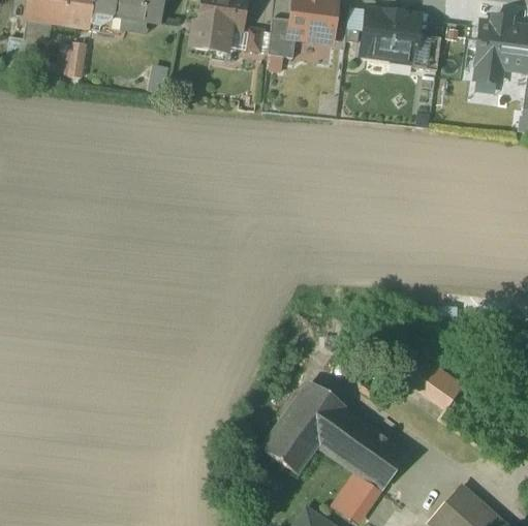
[(27,0),(24,21),(89,31),(92,12),(94,0),(27,0)]
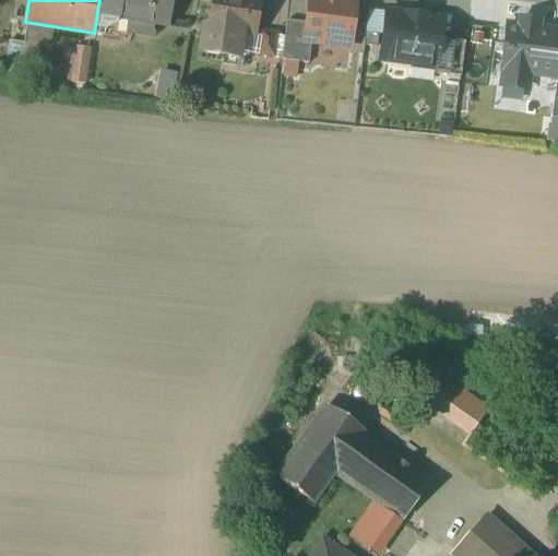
[(99,0),(97,13),(119,16),(119,18),(169,25),(174,0),(99,0)]
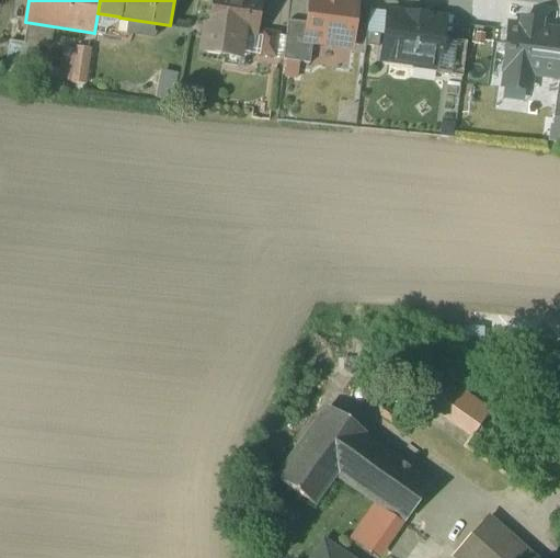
[(261,0),(215,0),(210,26),(205,26),(202,52),(226,56),(227,44),(241,46),(243,33),(255,35),(261,0)]
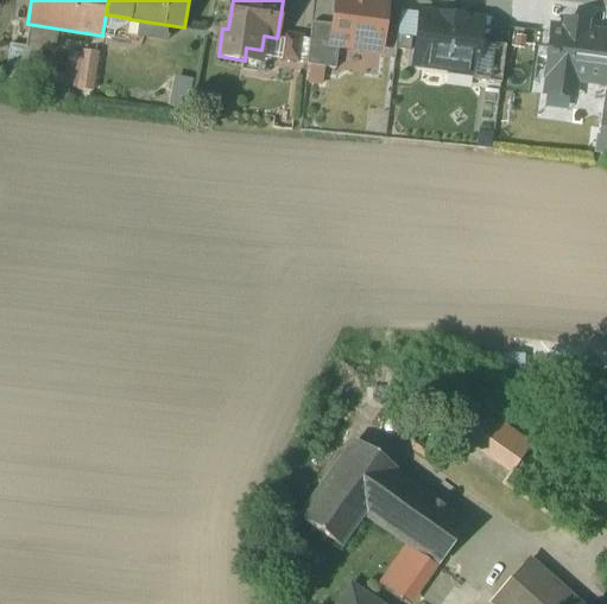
[(337,0),(334,25),(332,45),(340,45),(364,49),(365,38),(383,40),(387,1),(379,0),(337,0)]
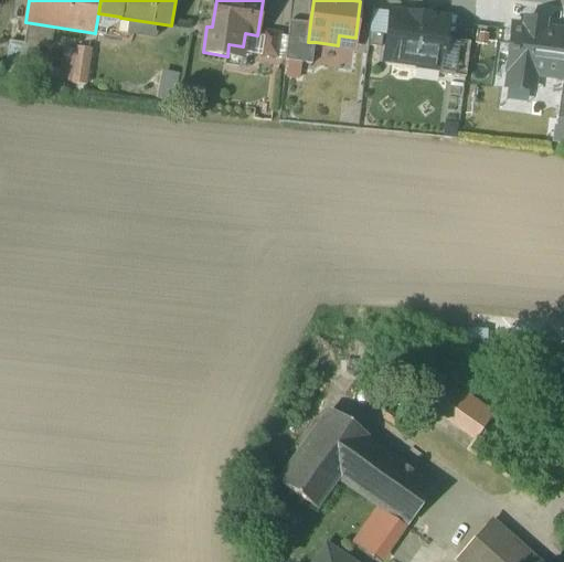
[(414,63),(419,16),(391,12),(385,60),(414,63)]
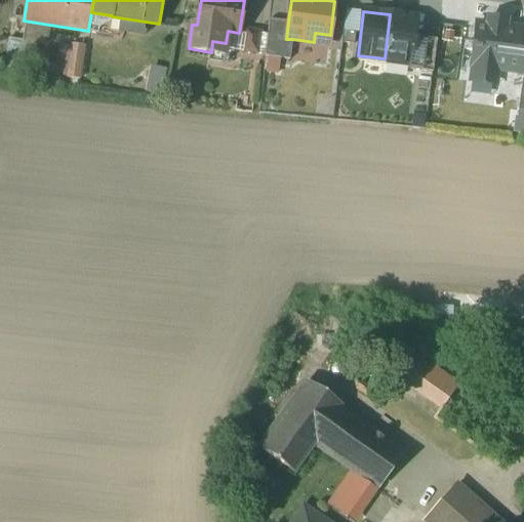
[(390,14),(385,58),(409,62),(410,55),(411,56),(414,36),(416,18),(390,14)]
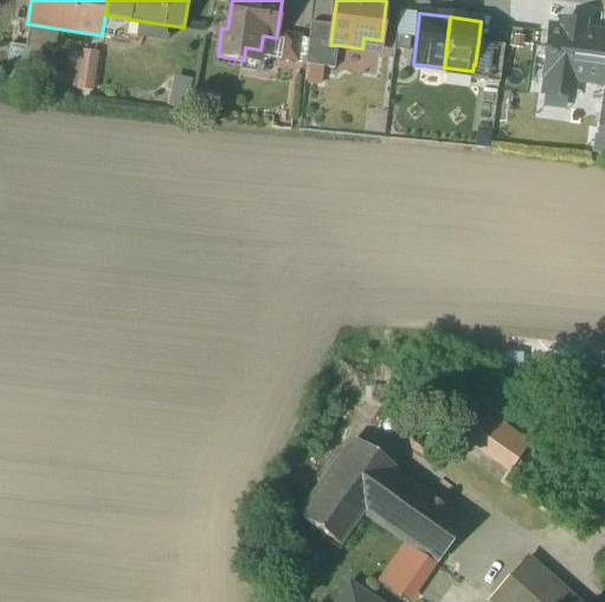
[(333,25),(311,21),(307,65),(335,69),(339,45),(330,45),(333,25)]
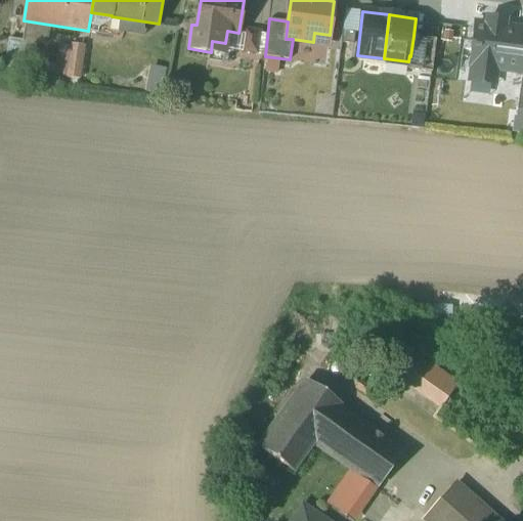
[(522,29),(476,24),(471,63),(473,64),(471,81),(492,83),(494,68),(522,71),(522,29)]
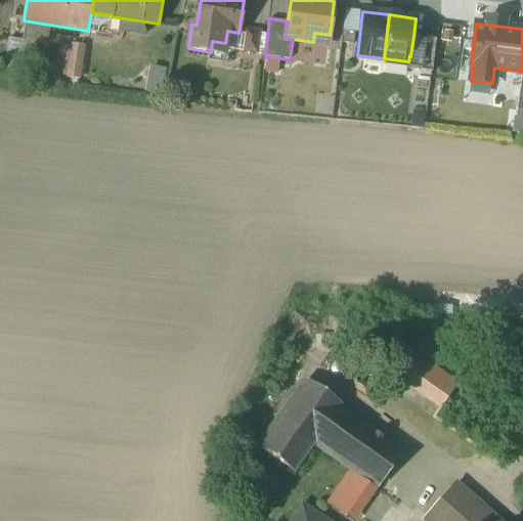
[(261,31),(245,28),(242,50),(257,52),(261,31)]
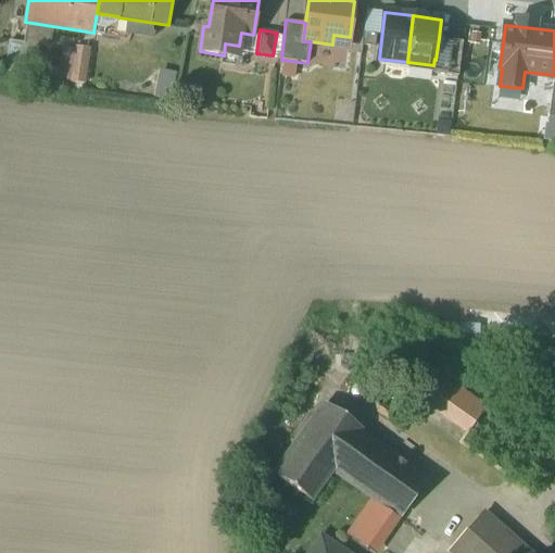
[(463,42),(439,38),(436,60),(434,59),(433,65),(432,73),(458,76),(463,42)]
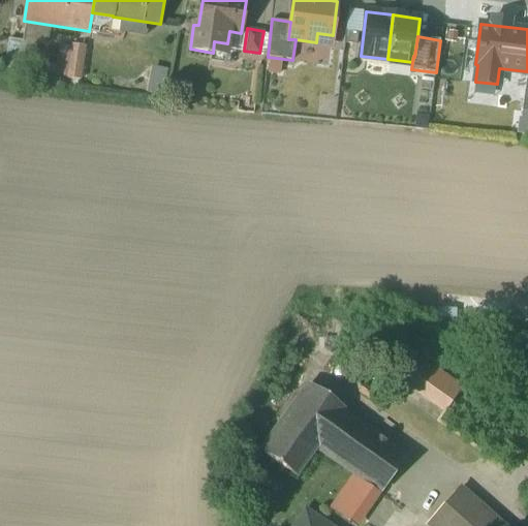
[(38,42),(9,38),(5,66),(33,71),(38,42)]
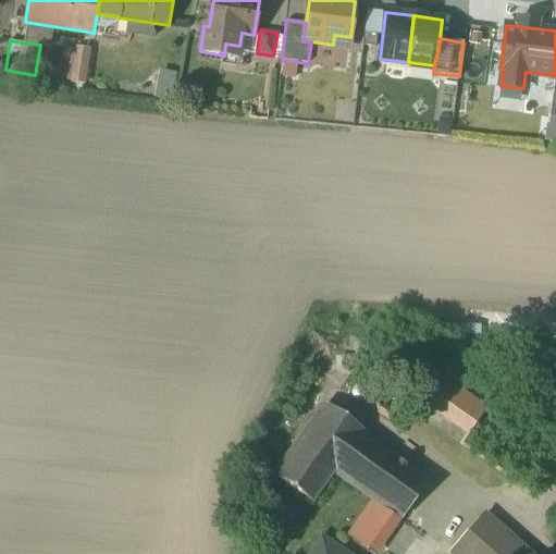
[(58,78),(66,78),(66,88),(86,88),(86,46),(58,46),(58,78)]
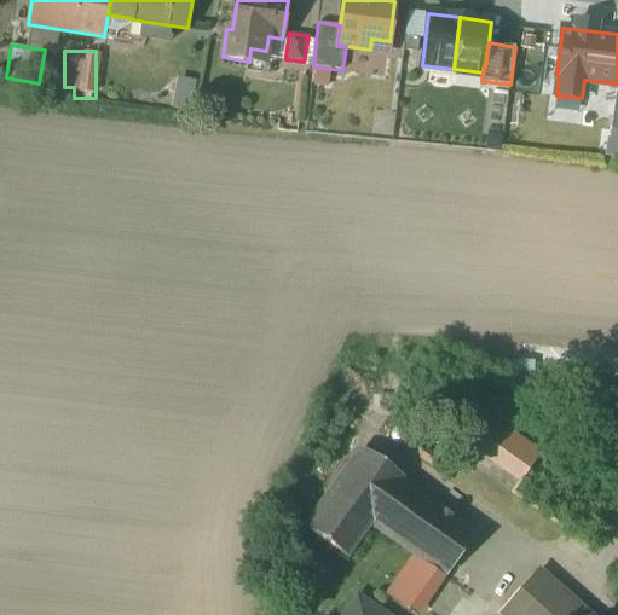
[(539,453),(478,408),(458,435),(521,480),(539,453)]
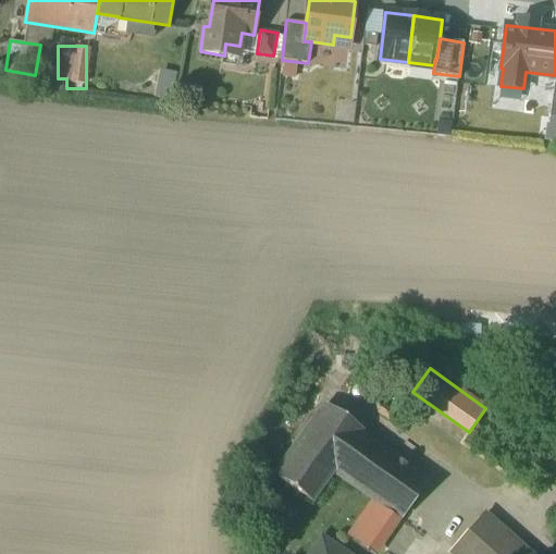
[(362,431),(326,405),(276,477),(312,502),(361,434),(362,431)]
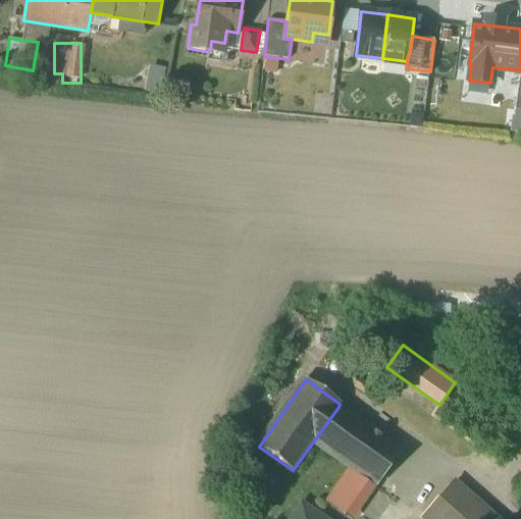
[(520,427),(455,382),(439,405),(432,414),(502,463),(520,435),(520,427)]
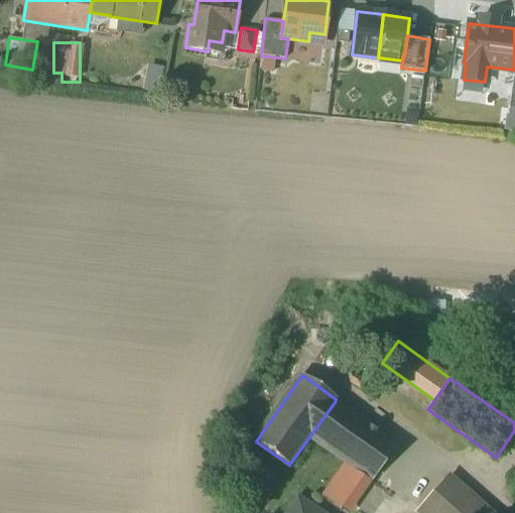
[(396,445),(335,402),(309,436),(372,480),(396,445)]
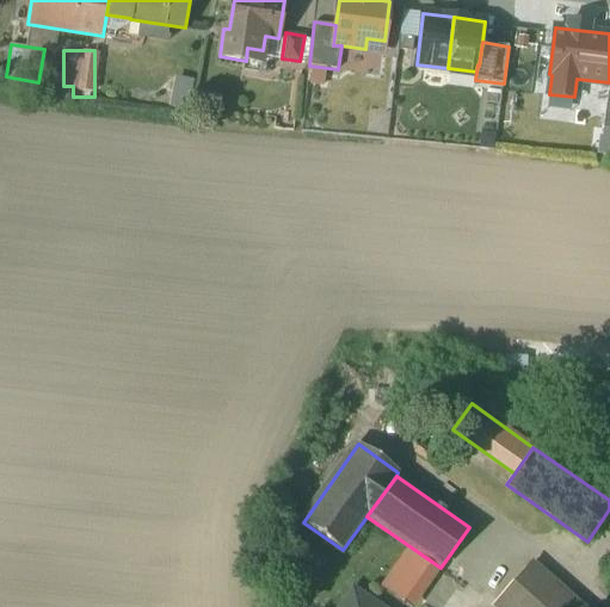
[(410,551),(386,587),(405,600),(430,565),(410,551)]
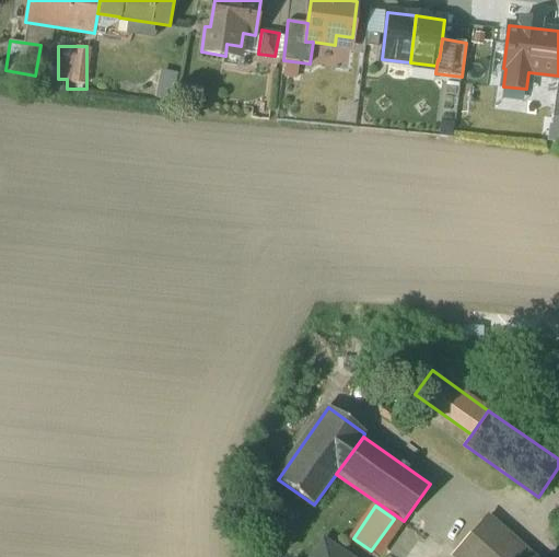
[(534,556),(488,515),(453,555),(455,556),(534,556)]
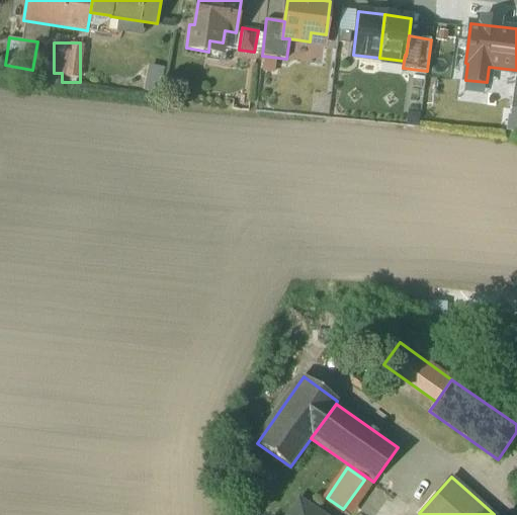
[(319,514),(299,502),(290,514),(319,514)]
